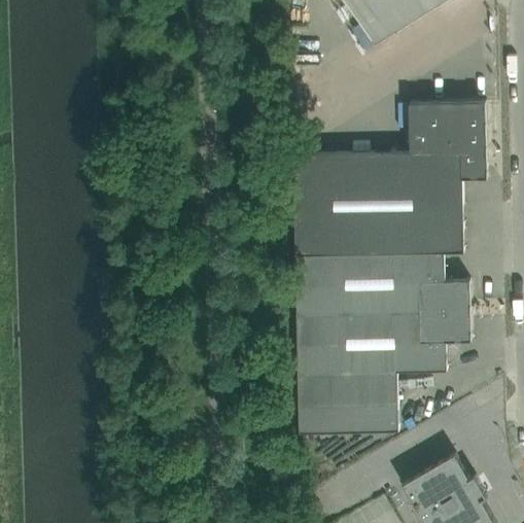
[(345,0),(374,46),(449,0),(345,0)]
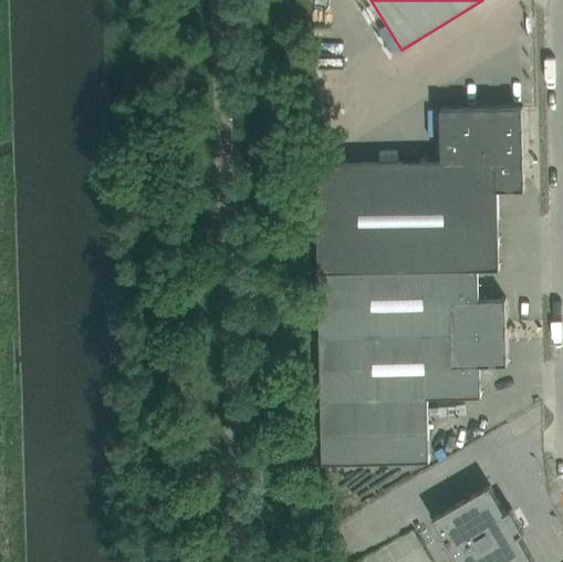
[(522,194),(520,112),(520,111),(438,113),(439,166),(440,195),(496,194),(522,194)]
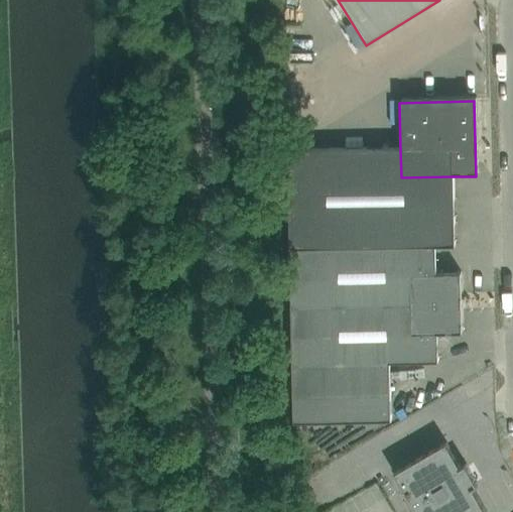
[(400,151),(286,154),(289,308),(460,304),(459,275),(434,276),(433,249),(454,248),(452,176),(401,177),(400,151)]
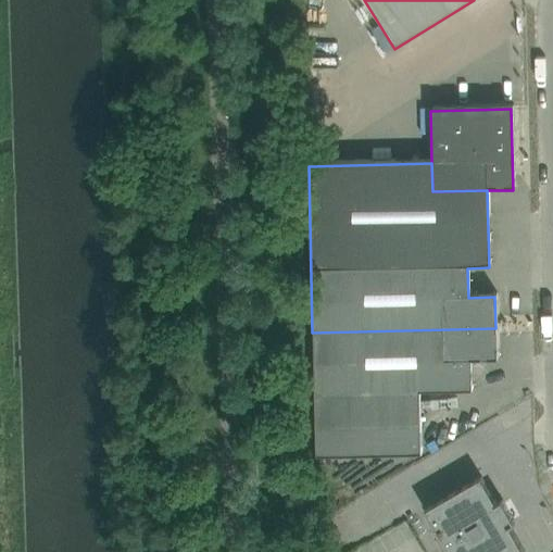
[(495,328),(312,333),(315,459),(419,456),(418,393),(470,392),(469,362),(495,362),(495,328)]
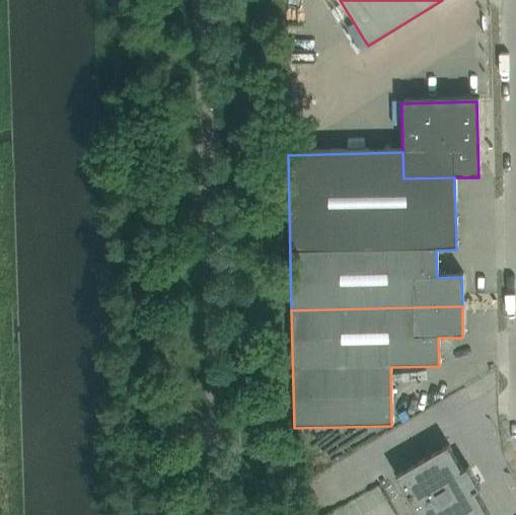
[(394,479),(415,514),(486,514),(473,494),(478,491),(466,469),(461,472),(446,448),(394,479)]
